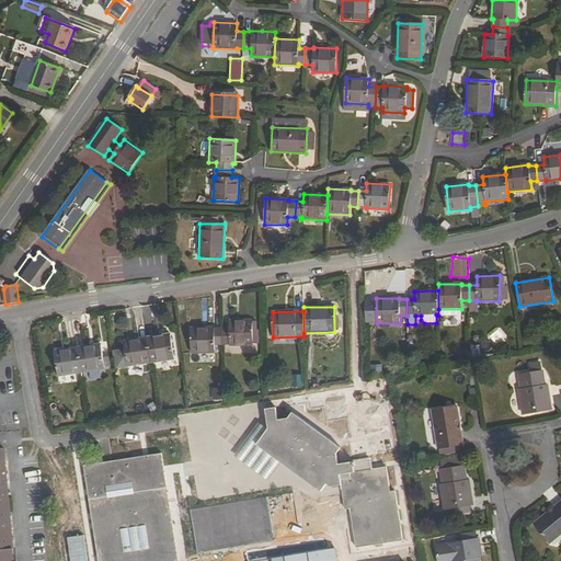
[(229,321),(229,329),(220,329),(220,345),(229,344),(229,345),(253,345),(252,320),(229,321)]
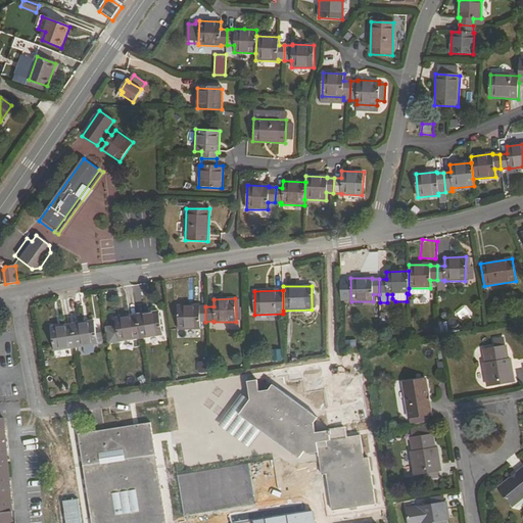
[(200,322),(205,322),(205,306),(200,306),(200,305),(178,305),(179,329),(200,329),(200,322)]
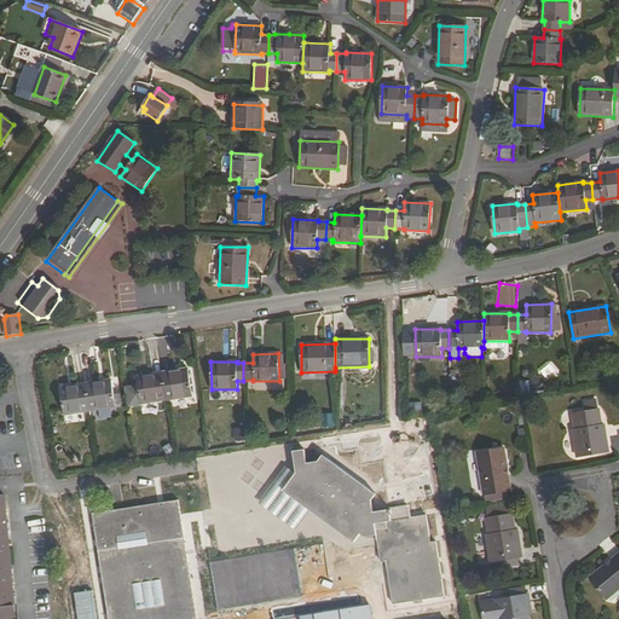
[(192,397),(187,370),(162,374),(166,400),(192,397)]
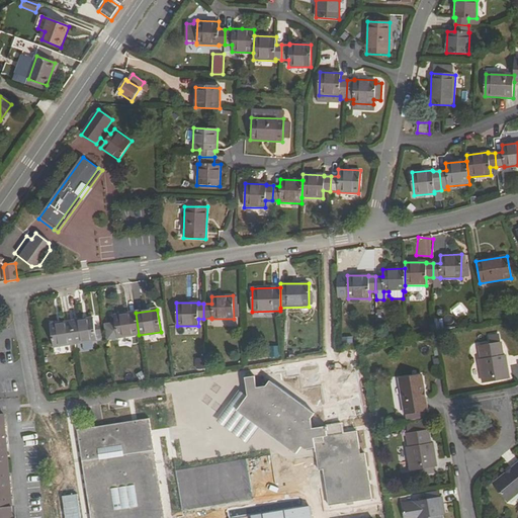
[(117,338),(139,335),(136,313),(114,316),(117,338)]
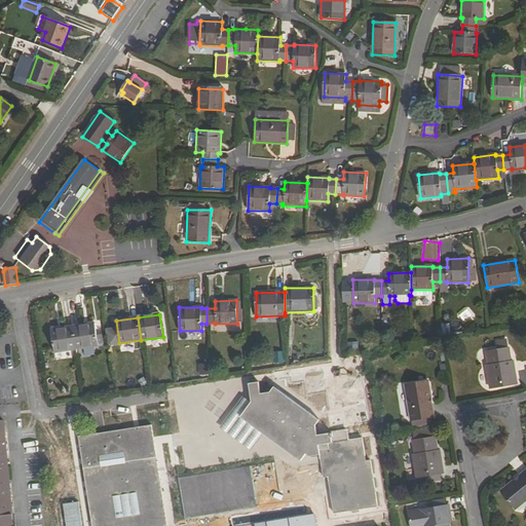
[(99,346),(95,324),(72,327),(75,349),(99,346)]
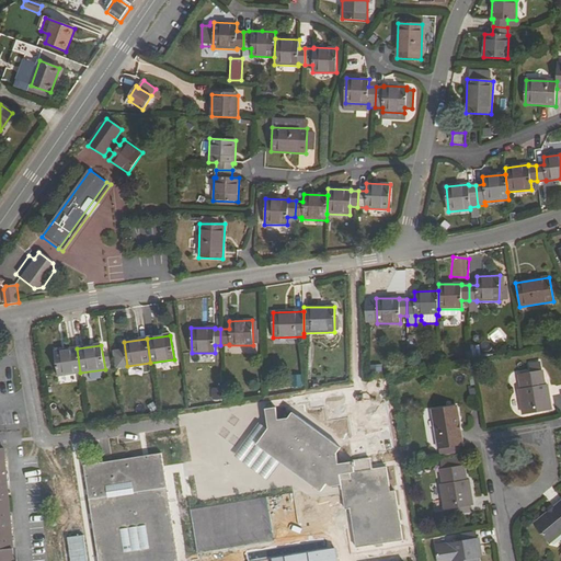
[(58,376),(80,373),(77,348),(55,352),(58,376)]
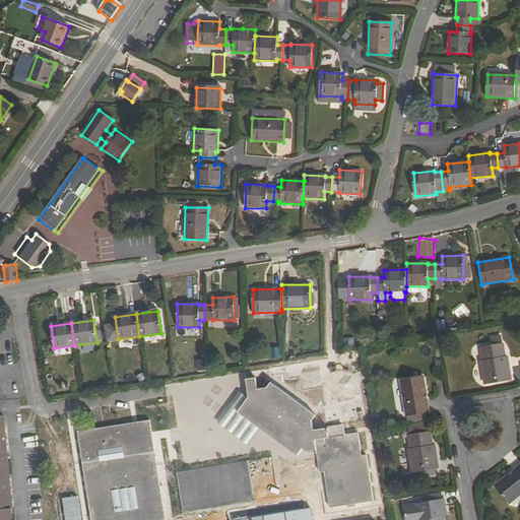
[(512,381),(508,358),(505,359),(503,345),(482,348),(483,362),(480,362),(484,385),(512,381)]
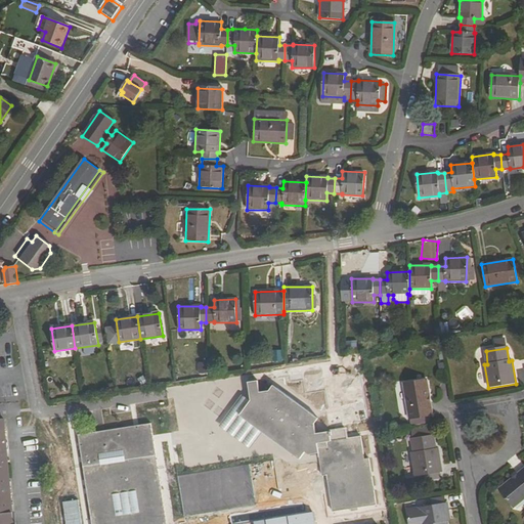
[(348,438),(346,428),(330,431),(316,433),(315,425),(320,418),(276,385),(270,393),(263,394),(261,380),(251,382),(253,400),(243,415),(265,431),(302,459),(308,451),(311,453),(319,452),(323,476),(328,475),(334,512),(377,505),(369,459),(364,459),(361,437),(348,438)]
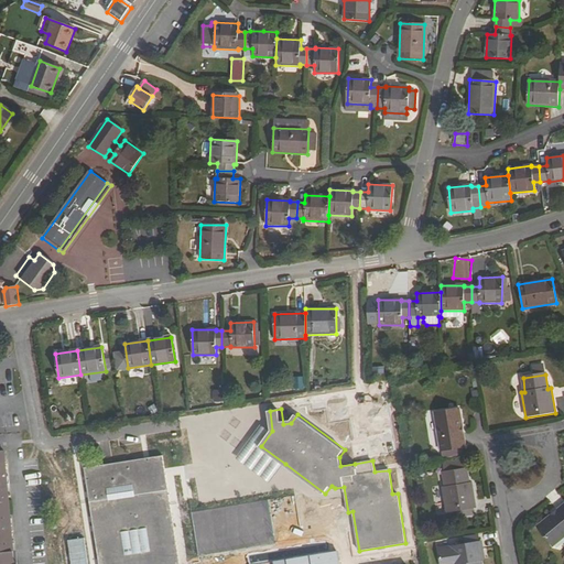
[(435,413),(441,452),(444,452),(445,458),(462,456),(461,449),(464,448),(458,410),(435,413)]
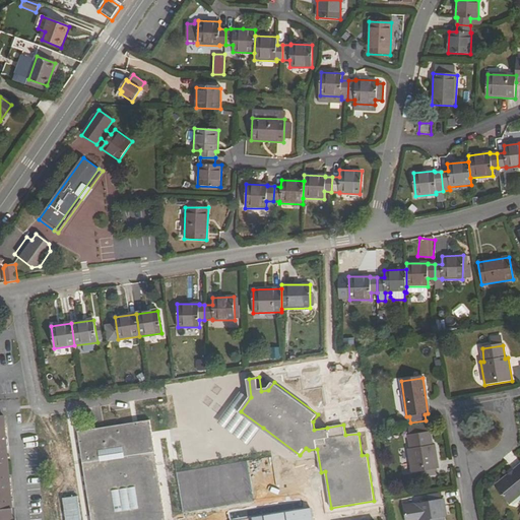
[(263,428),(241,411),(251,397),(243,391),(219,421),(251,444),(263,428)]
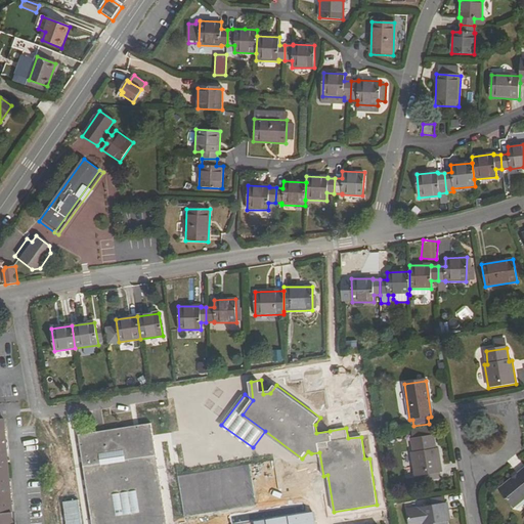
[(10,523),(2,420),(0,420),(0,523),(10,523)]
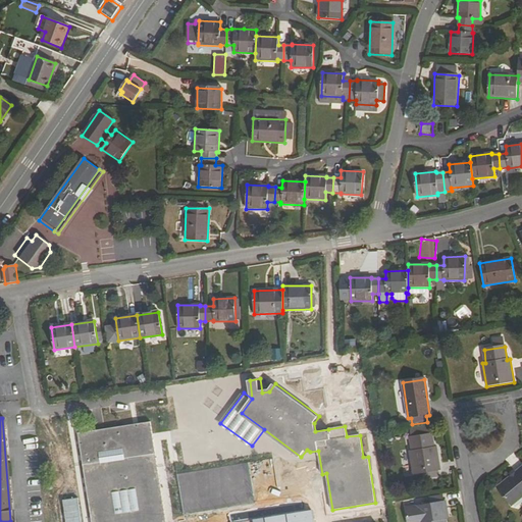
[(77,434),(93,521),(167,521),(151,423),(77,434)]
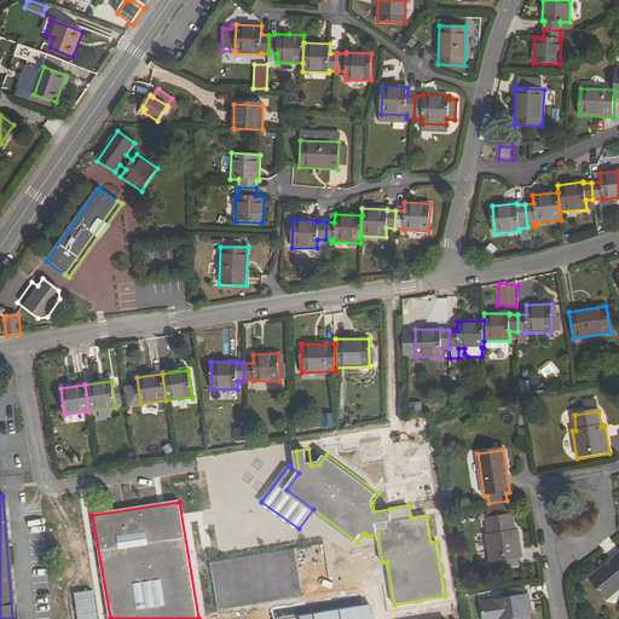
[(485,514),(508,512),(508,504),(484,508),(485,514)]
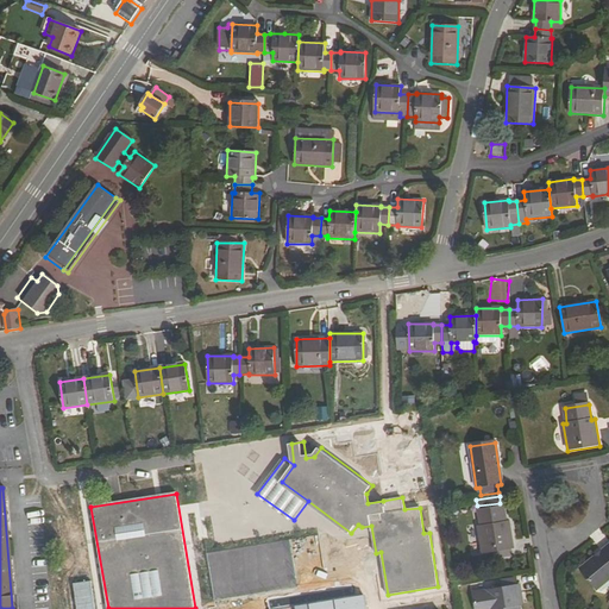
[(478,527),(482,553),(496,551),(501,551),(502,558),(514,556),(509,522),(507,522),(503,508),(479,512),(482,527),(478,527)]
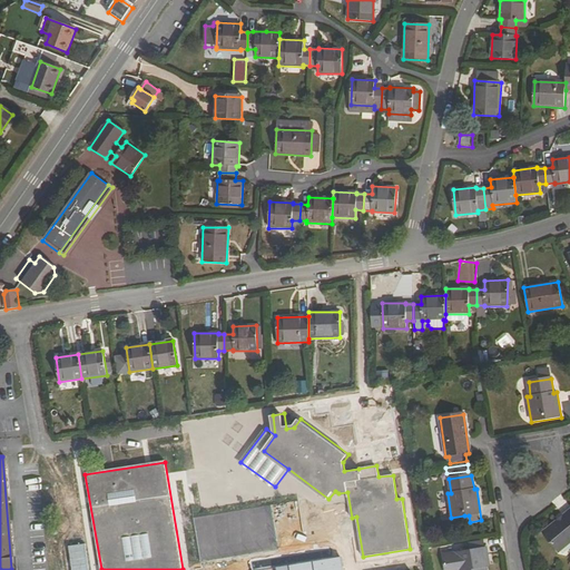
[(558,553),(569,542),(569,510),(542,534),(558,553)]
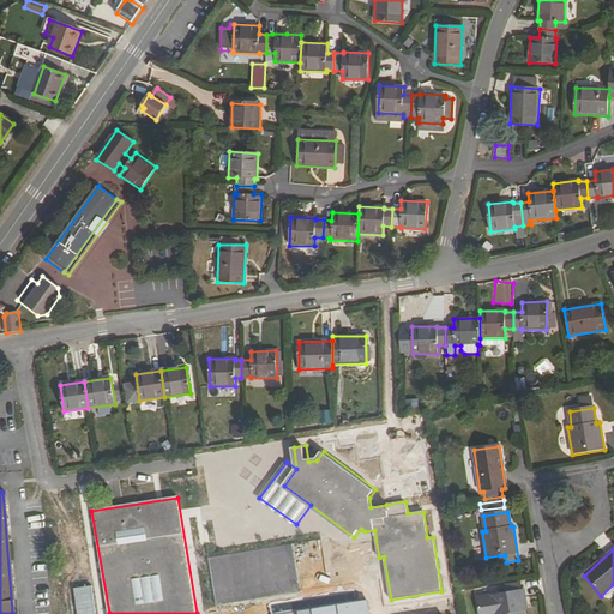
[(527,611),(523,591),(522,591),(518,593),(517,585),(505,587),(506,594),(477,599),(479,613),(522,613),(523,612),(527,611)]
